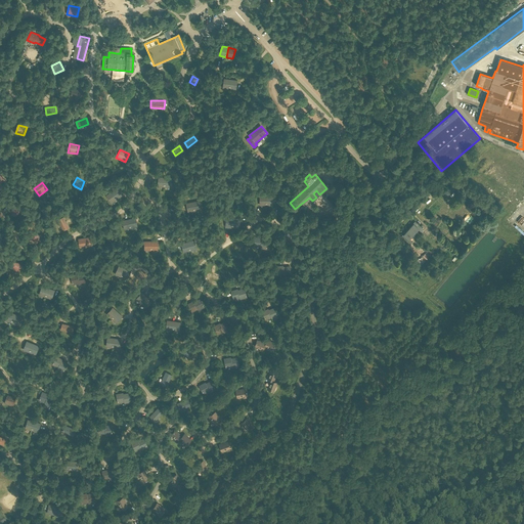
[(112,191),(118,200),(123,195),(118,187),(112,191)]
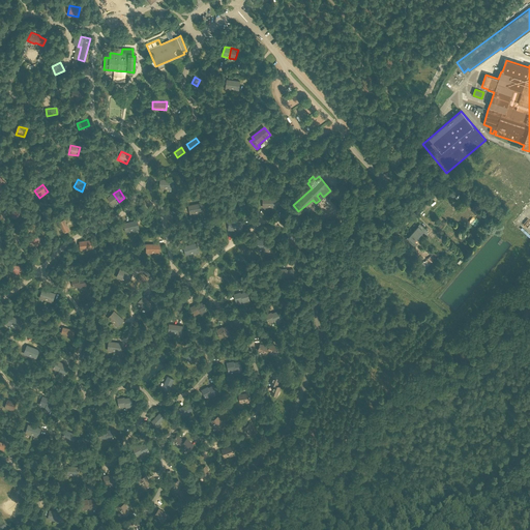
[(119,202),(113,194),(108,198),(113,206),(119,202)]
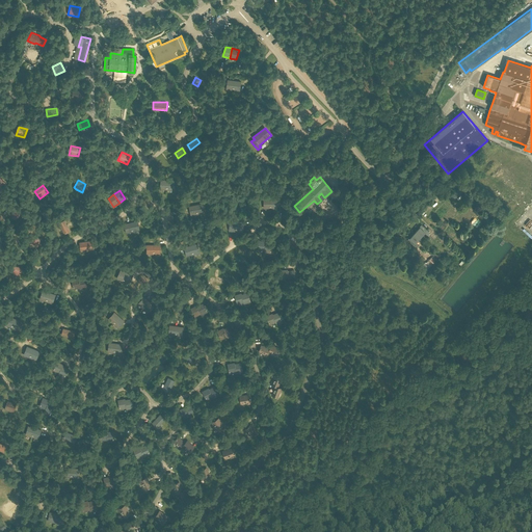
[(441,203),(428,216),(435,222),(442,215),(445,219),(449,214),(445,210),(446,208),(441,203)]
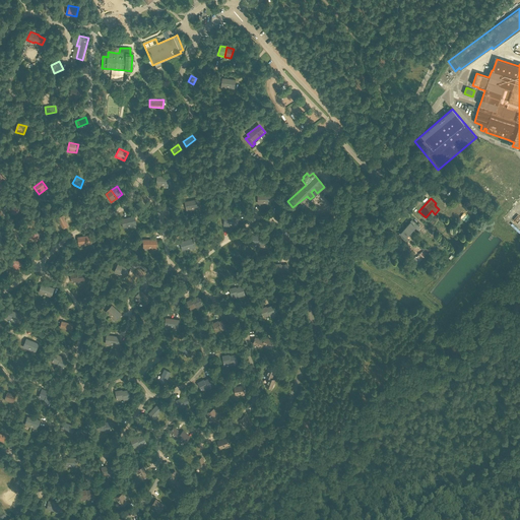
[(192,200),(193,209),(200,208),(198,199),(192,200)]
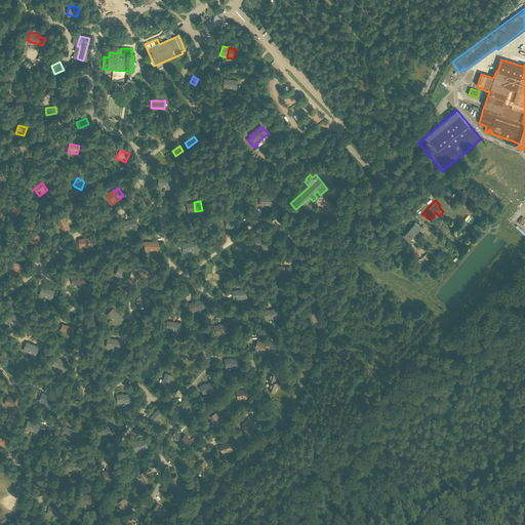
[(195,211),(194,202),(187,203),(189,213),(195,211)]
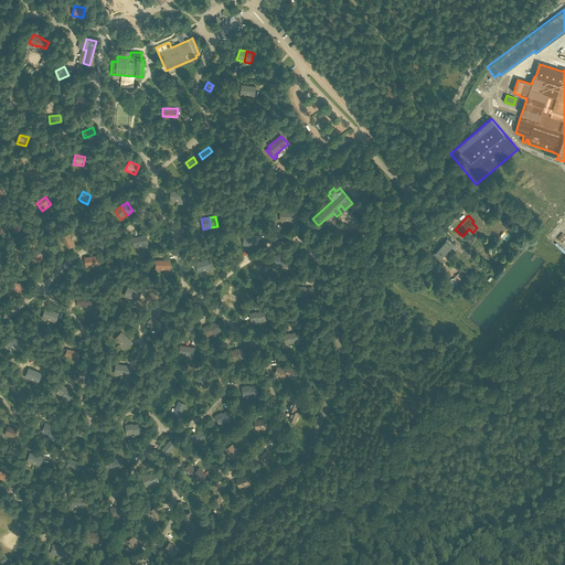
[(9,225),(16,233),(23,226),(17,219),(9,225)]
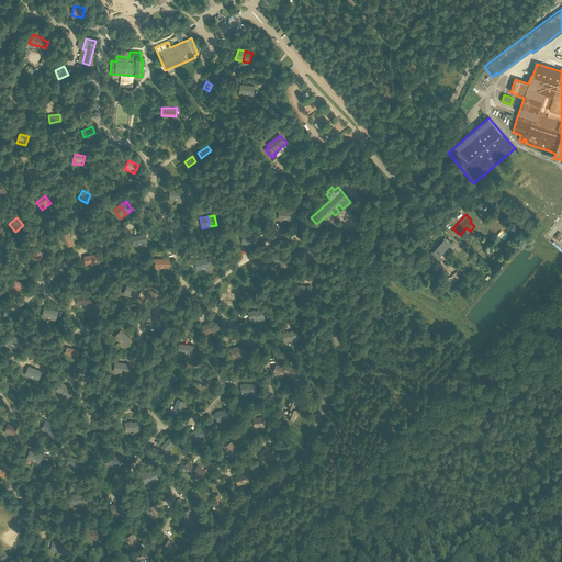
[(62,236),(68,248),(74,245),(75,244),(71,238),(68,233),(62,236)]
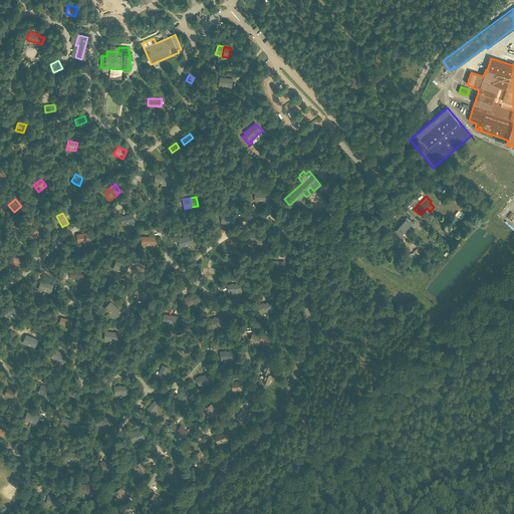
[(126,215),(129,224),(136,223),(134,213),(126,215)]
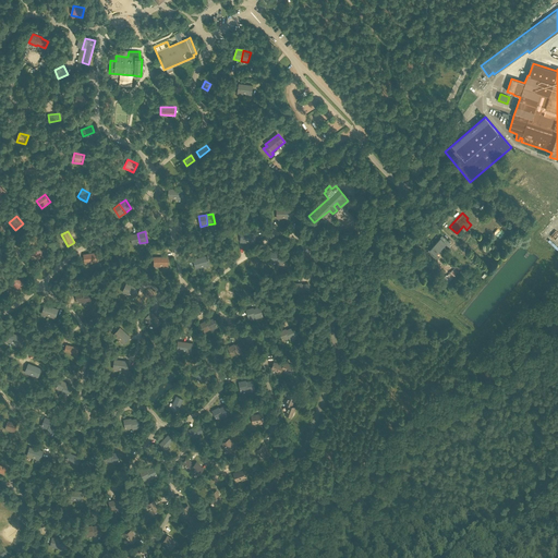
[(140,243),(137,233),(131,234),(133,245),(140,243)]
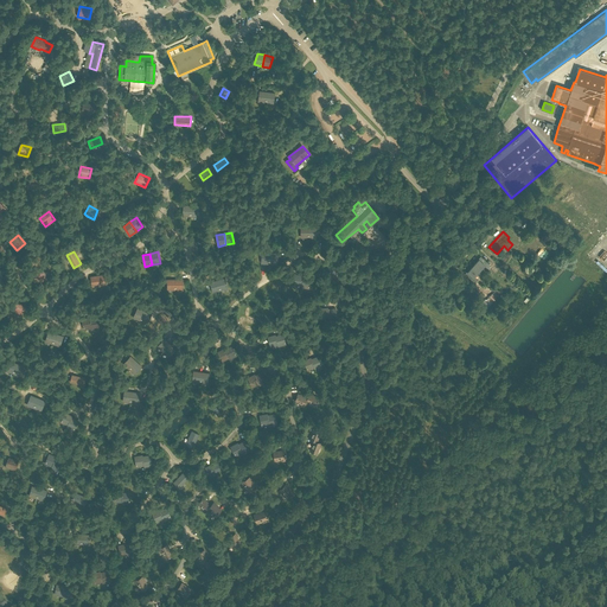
[(473,266),(479,272),(485,266),(489,269),(491,266),(483,259),(480,260),(479,260),(473,266)]
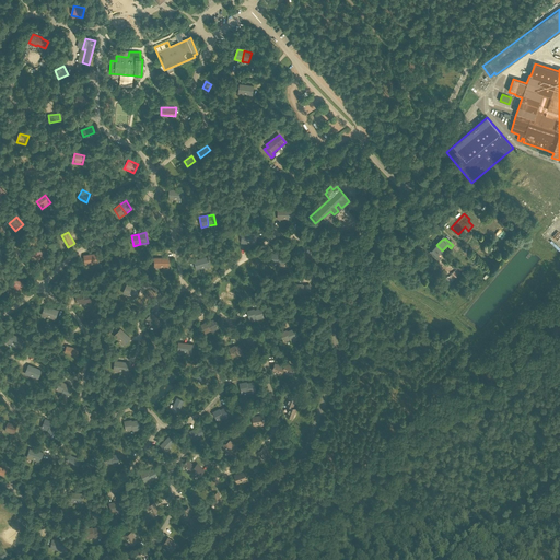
[(442,251),(436,245),(432,251),(432,252),(431,254),(439,261),(441,258),(438,256),(442,251)]
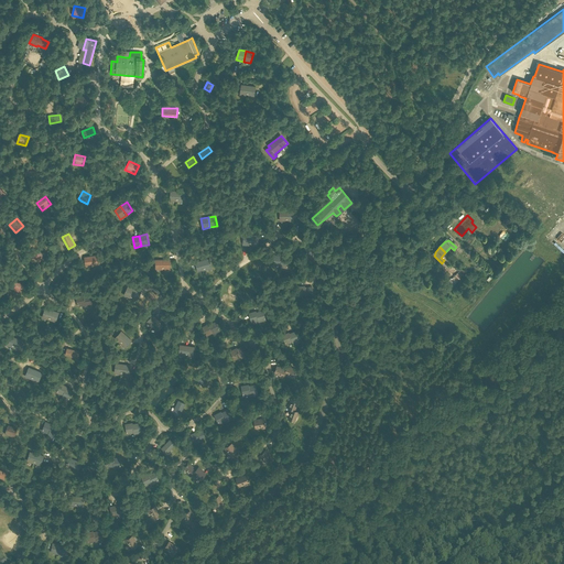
[(31,258),(41,261),(43,252),(38,250),(34,249),(31,258)]
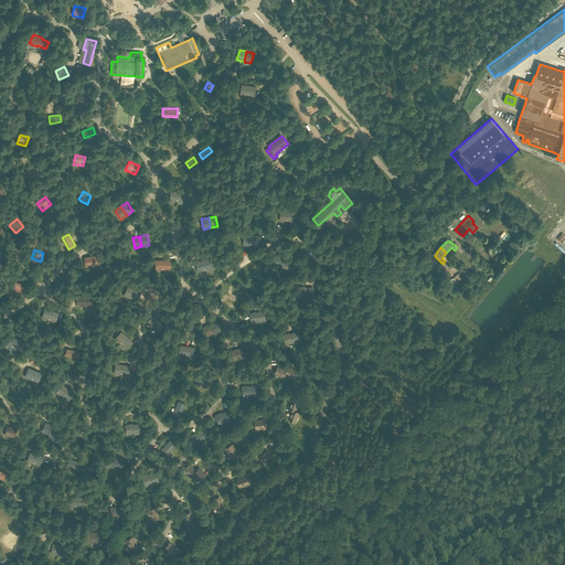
[(92,256),(94,266),(100,265),(98,255),(92,256)]
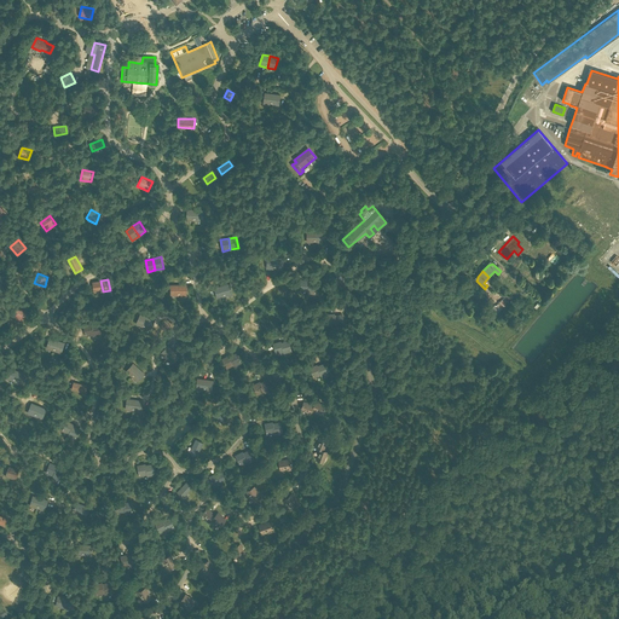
[(103,291),(100,281),(92,282),(94,294),(103,291)]
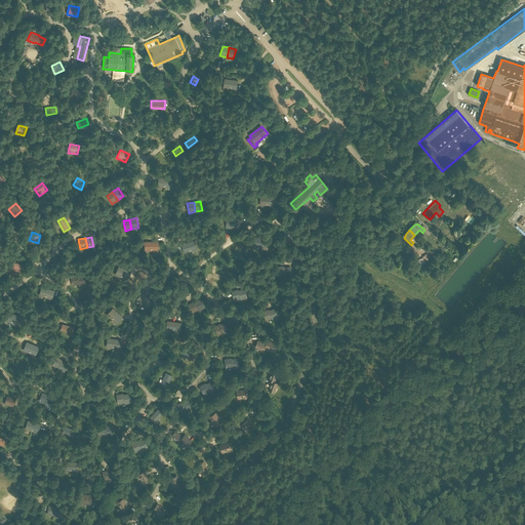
[(189,242),(191,252),(198,250),(195,240),(189,242)]
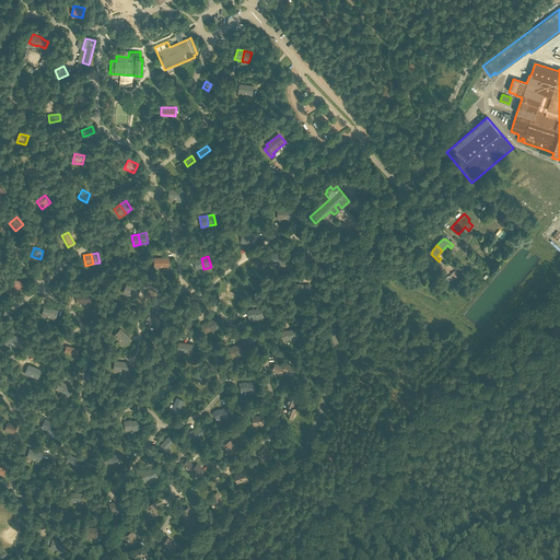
[(203,269),(201,258),(194,260),(197,270),(203,269)]
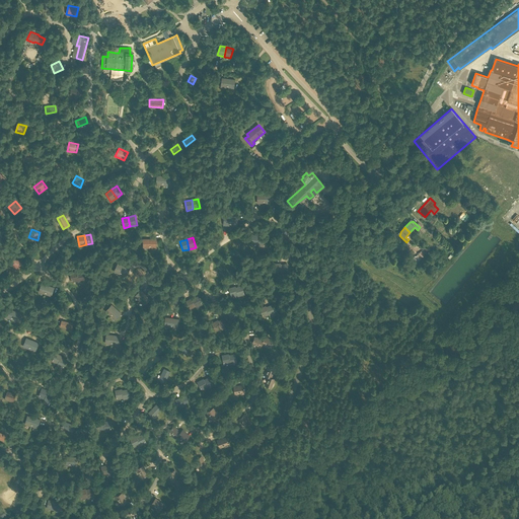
[(414,250),(422,258),(426,253),(422,249),(420,252),(416,248),(414,250)]
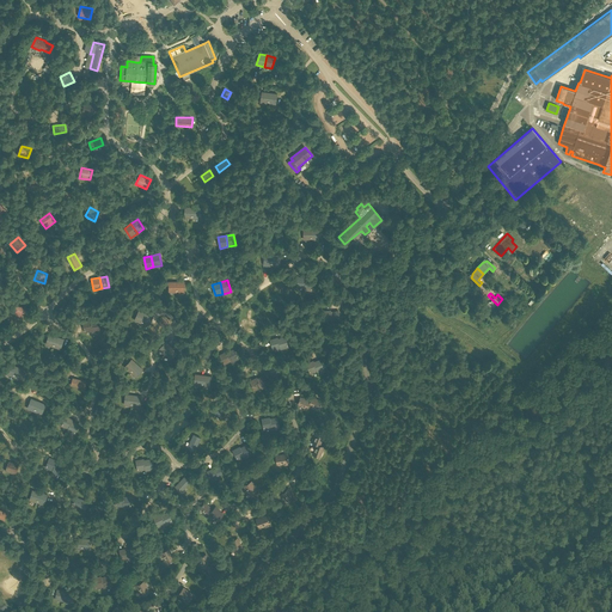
[(503,299),(510,306),(513,303),(507,295),(503,299)]
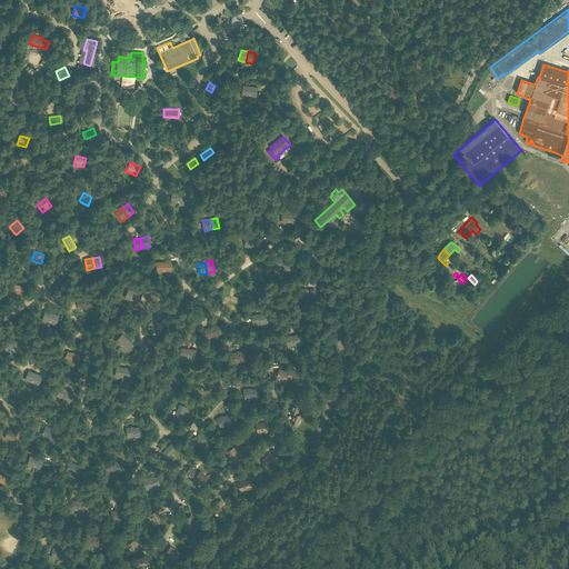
[(11,290),(20,296),(23,287),(21,286),(16,282),(11,290)]
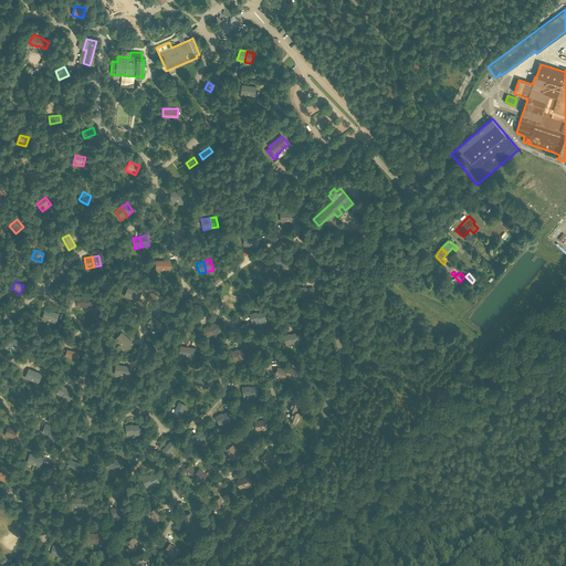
[(124,296),(130,300),(135,290),(128,287),(124,296)]
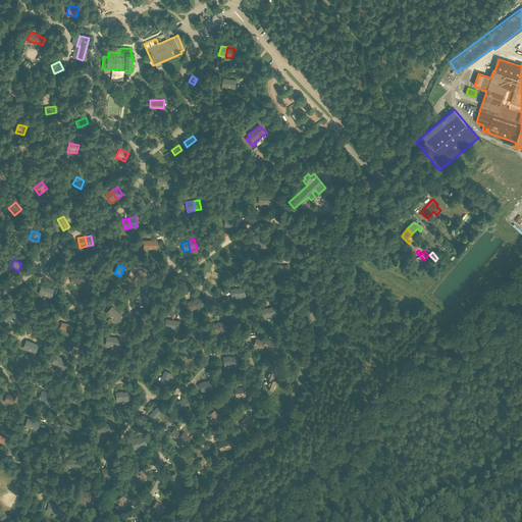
[(124,267),(120,276),(126,279),(131,270),(124,267)]
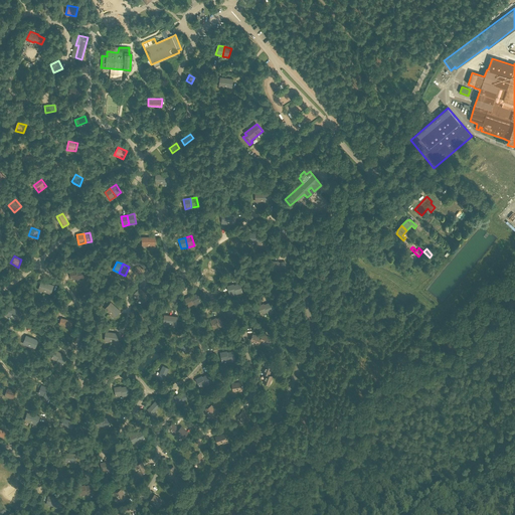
[(38,290),(45,292),(47,283),(41,281),(38,290)]
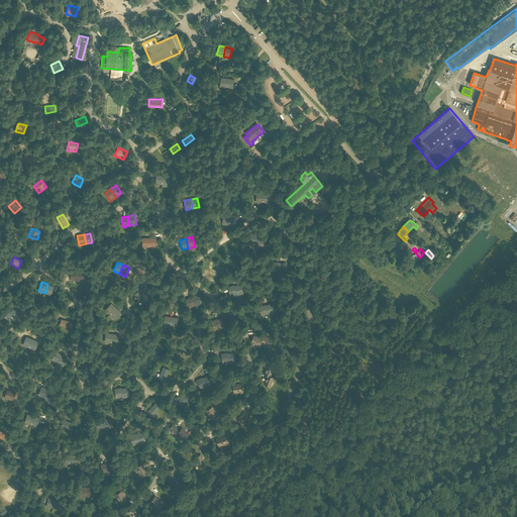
[(47,284),(45,293),(52,296),(55,287),(47,284)]
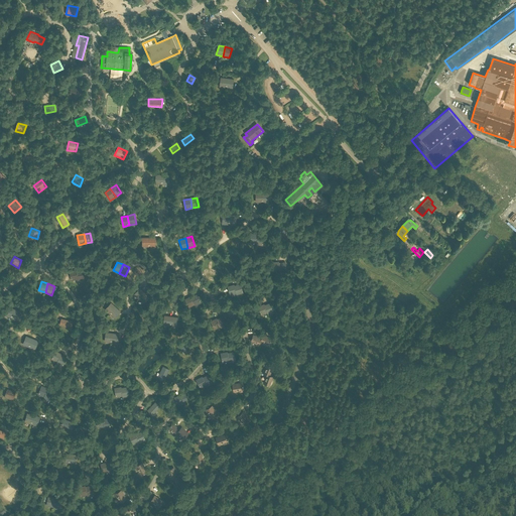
[(234,284),(228,286),(230,295),(231,294),(234,294),(234,292),(236,292),(234,286),(234,284)]
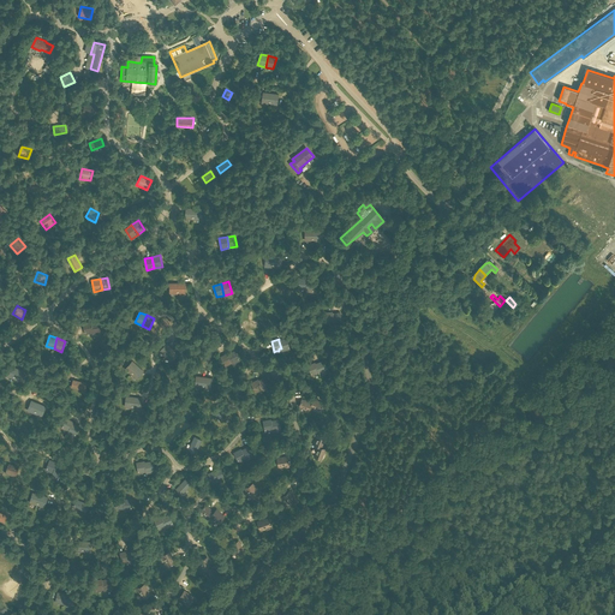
[(286,339),(279,341),(281,348),(281,350),(285,348),(285,350),(288,350),(290,348),(286,339)]
